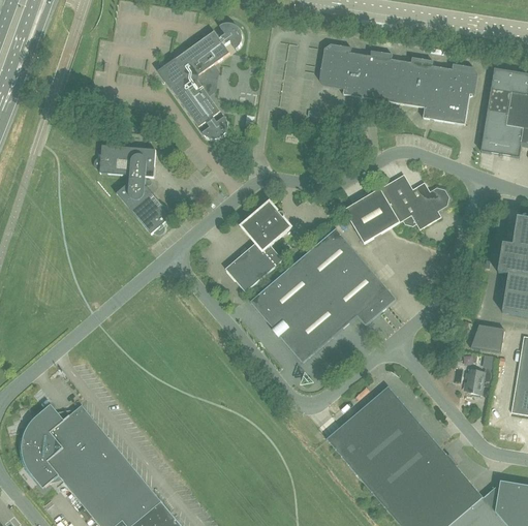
[(229,40),(236,48),(239,44),(241,41),(242,36),(241,32),(239,28),(236,25),(231,23),(227,22),(223,23),(219,25),(224,33),(219,37),(214,30),(174,59),(177,64),(172,68),(169,76),(174,82),(168,86),(198,126),(206,121),(210,126),(202,131),(205,135),(209,137),(213,137),(218,137),(221,135),(224,132),(226,128),(227,124),(226,119),(224,116),(217,121),(213,116),(220,110),(207,92),(213,88),(216,70),(211,64),(229,52),(224,44),(229,40)]
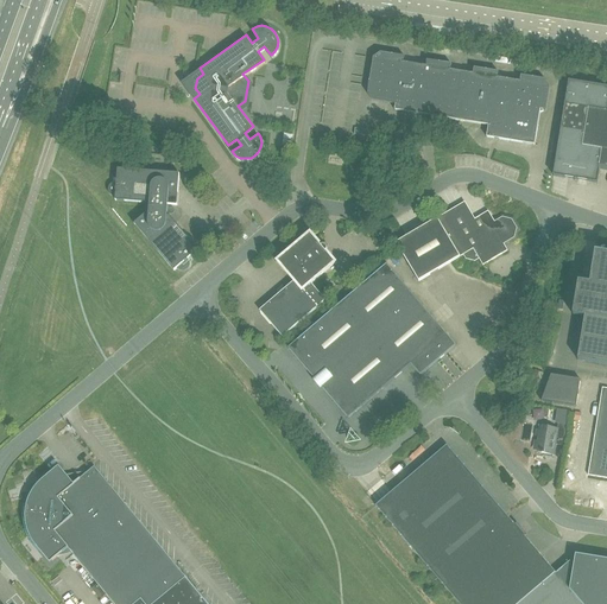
[(472,70),(449,67),(450,61),(427,57),(425,63),(403,59),(404,53),(379,49),(372,55),(366,90),(372,97),(394,101),(393,107),(487,122),(486,134),(533,141),(539,107),(545,107),(549,83),(544,76),(519,72),(519,78),(497,74),(498,69),(473,64),(472,70)]
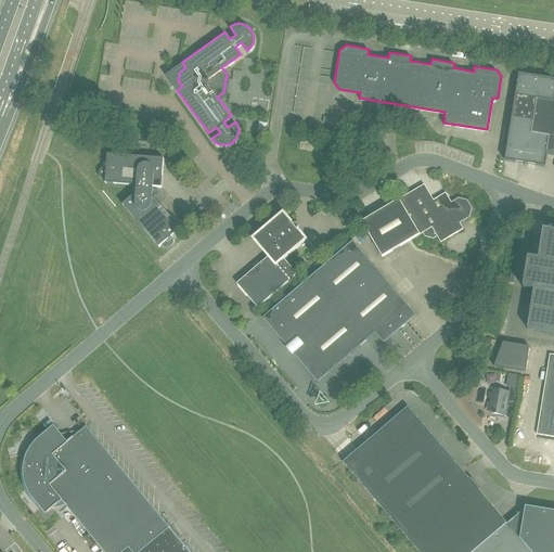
[(524,161),(524,162),(527,162),(527,161),(535,162),(535,163),(544,164),(546,151),(553,152),(553,76),(518,71),(504,157),(515,159),(515,158),(524,161)]
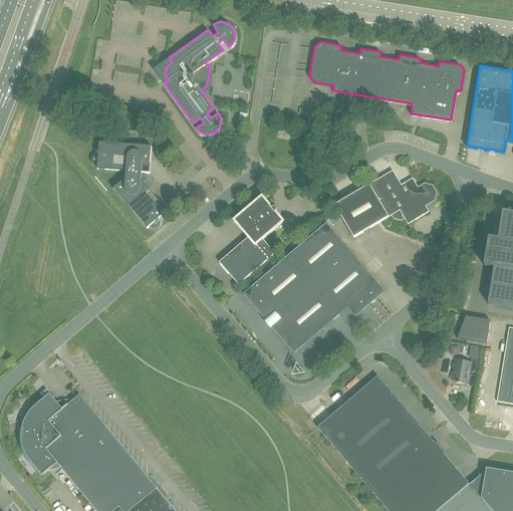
[(246,109),(239,108),(238,119),(245,120),(246,109)]
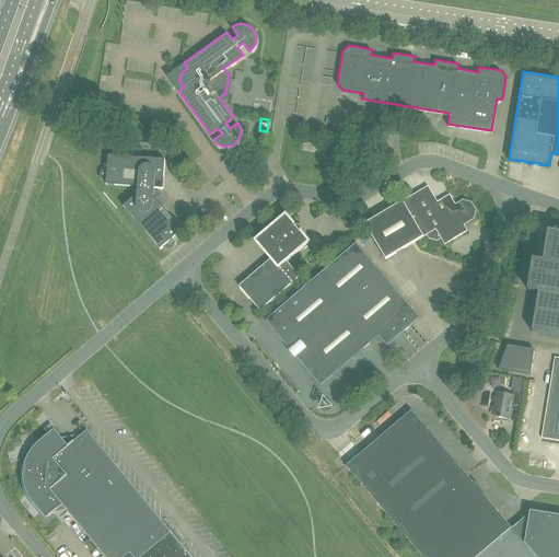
[(105,178),(105,182),(137,184),(136,195),(132,195),(123,204),(160,246),(162,244),(163,245),(163,246),(165,246),(166,247),(167,247),(170,246),(171,246),(172,245),(173,244),(173,243),(174,242),(174,241),(174,240),(174,239),(174,238),(173,236),(172,235),(182,228),(154,198),(152,198),(153,196),(155,196),(156,187),(153,187),(153,185),(162,186),(164,157),(107,152),(106,165),(105,165),(104,165),(103,165),(102,166),(101,167),(100,169),(100,170),(99,171),(99,172),(100,174),(100,175),(101,176),(102,177),(103,177),(104,178),(105,178)]
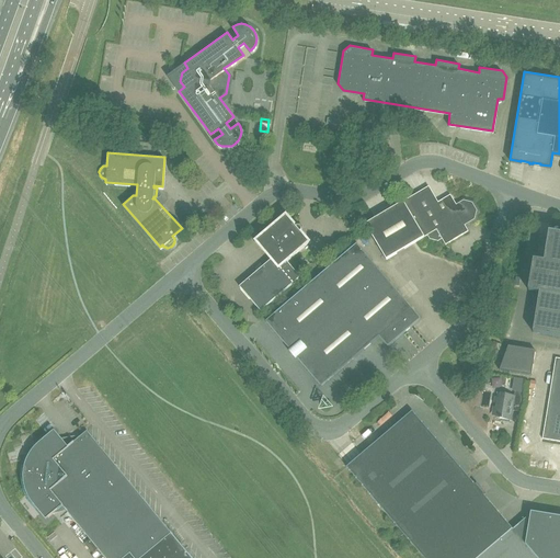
[(385,257),(426,232),(429,236),(437,238),(441,236),(444,241),(467,228),(464,223),(473,216),(476,207),(471,200),(463,197),(455,202),(449,192),(437,200),(427,183),(364,221),(385,257)]
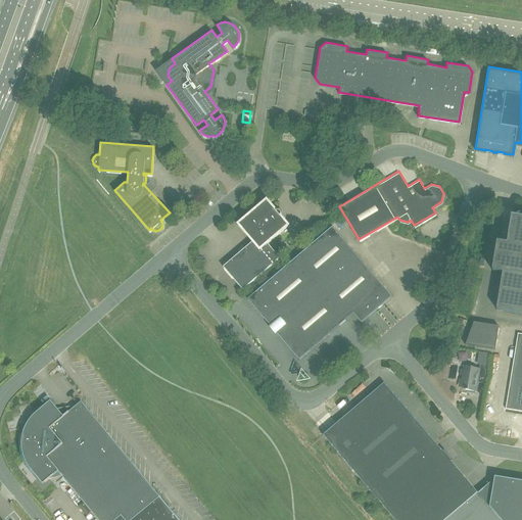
[(266,198),(238,222),(252,239),(223,264),(242,287),(279,255),(267,241),(287,223),(279,213),(280,211),(280,209),(278,207),(276,207),(275,208),(266,198)]
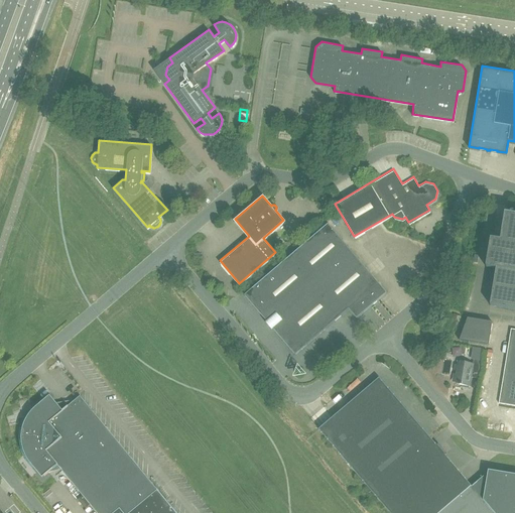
[(514,212),(504,211),(500,238),(490,236),(486,264),(496,266),(490,302),(514,305),(514,212)]
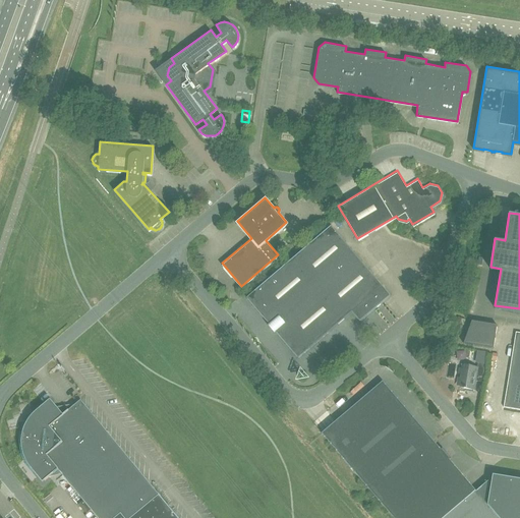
[(359,319),(390,293),(331,223),(246,295),(297,355),(351,309),(359,319)]
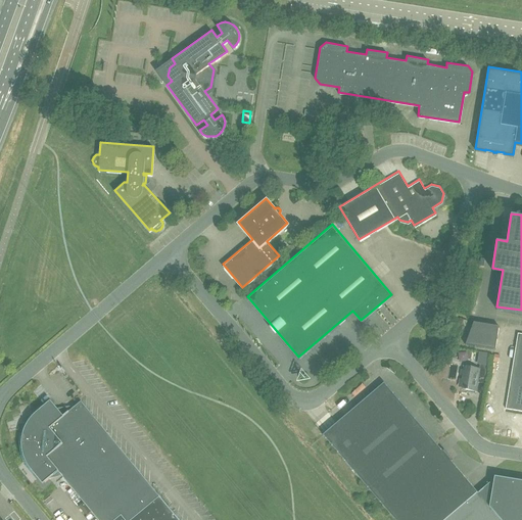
[(465,342),(494,347),(497,324),(473,320),(465,342)]
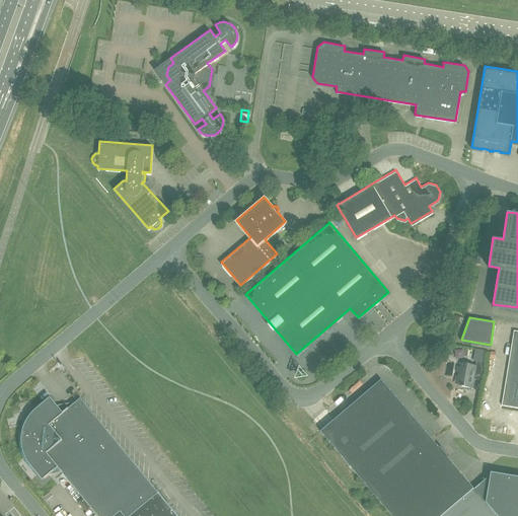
[(517,328),(513,328),(501,402),(517,406),(517,328)]
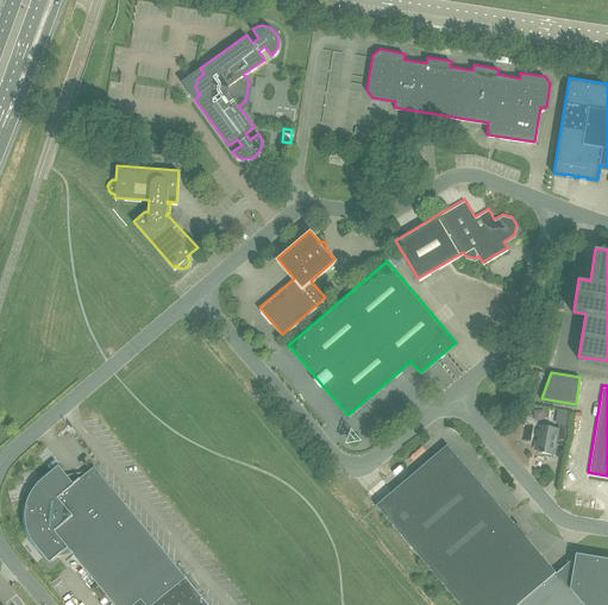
[(552,454),(553,452),(556,436),(564,439),(566,422),(568,422),(570,409),(558,407),(556,420),(558,420),(557,426),(546,423),(545,429),(538,427),(534,443),(543,445),(541,451),(545,451),(545,453),(552,454)]
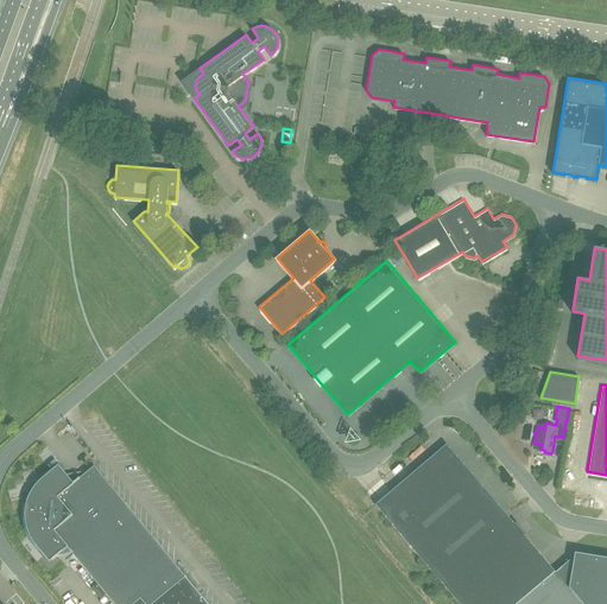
[(555,568),(446,442),(374,502),(461,603),(606,603),(606,555),(574,551),(574,553),(555,568)]
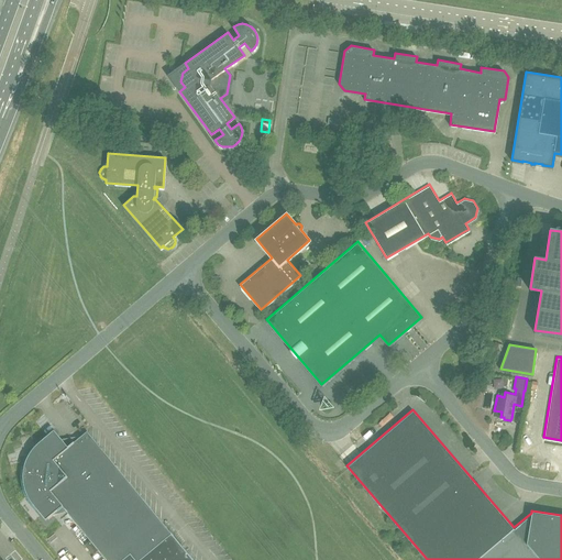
[(31,501),(33,503),(45,518),(62,505),(107,559),(120,559),(130,552),(135,559),(136,559),(172,531),(87,429),(67,446),(54,429),(37,442),(35,443),(34,446),(33,447),(31,449),(29,452),(29,453),(28,456),(25,459),(24,462),(24,464),(23,465),(23,468),(23,469),(23,471),(23,472),(22,474),(22,476),(23,478),(23,480),(23,482),(23,483),(23,485),(24,487),(25,490),(25,491),(26,493),(28,494),(29,497),(30,500),(31,501)]
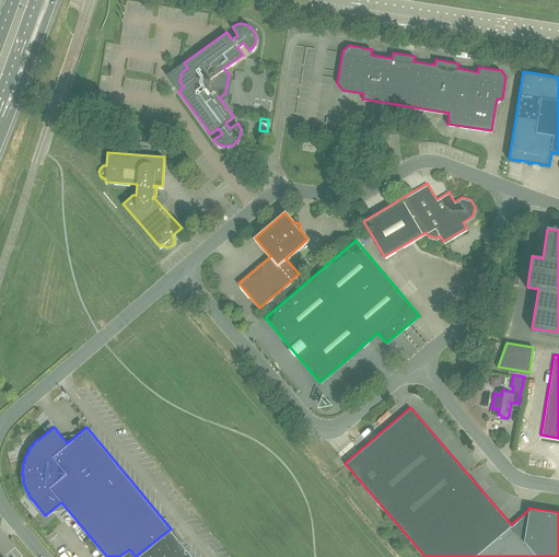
[(135,556),(129,549),(119,556),(193,556),(171,529),(136,556),(135,556)]
